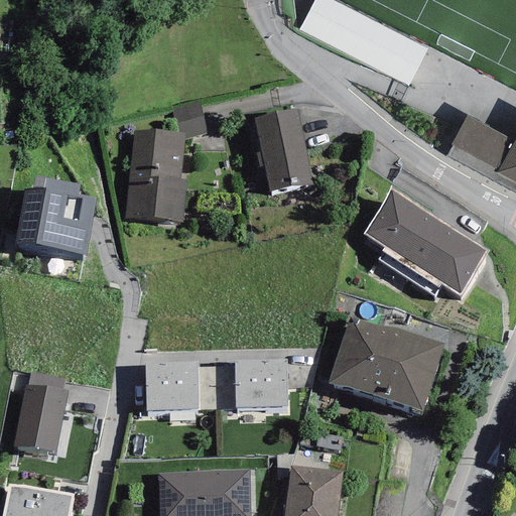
[(427,49),(331,0),(313,0),(298,30),(408,87),(427,49)]
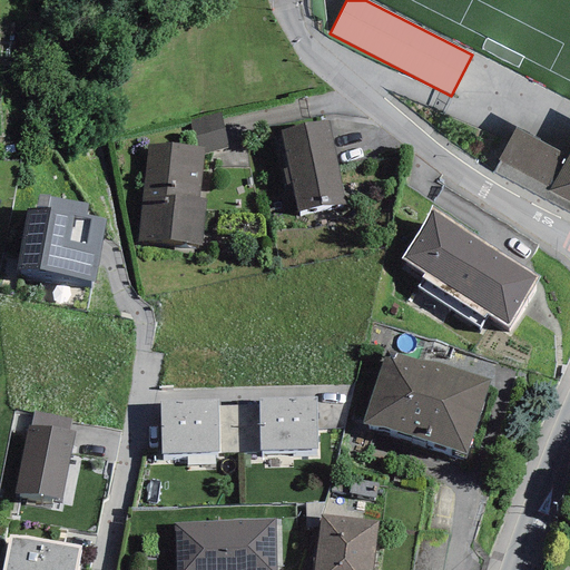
[(222,112),(189,121),(197,148),(203,148),(203,155),(228,147),(222,112)]
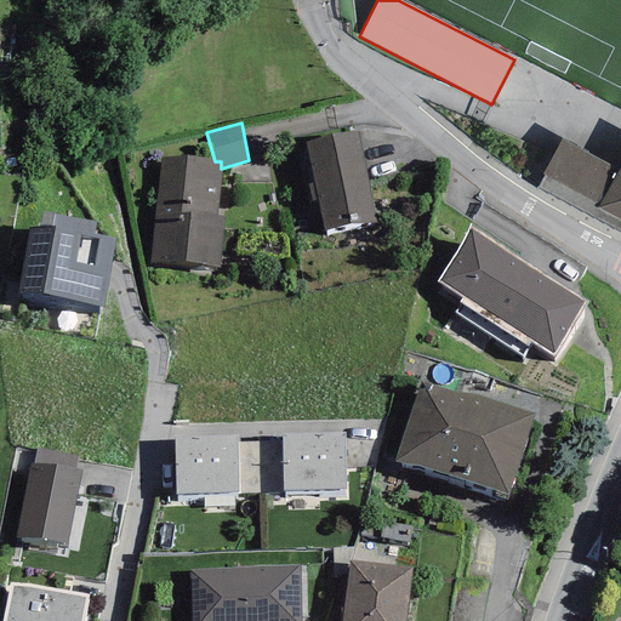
[(357,131),(306,142),(324,232),(376,222),(357,131)]
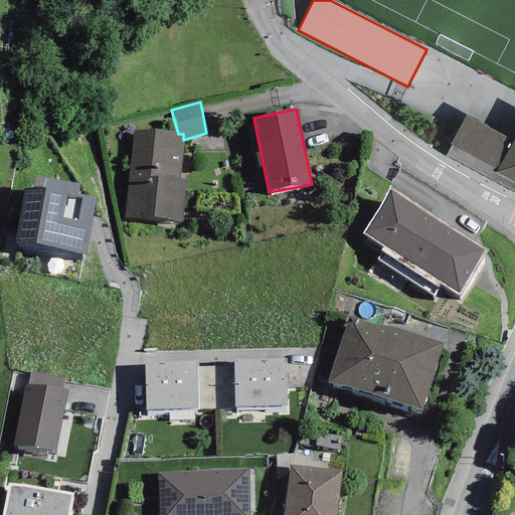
[(514,137),(513,141),(466,116),(444,155),(514,193),(514,137)]
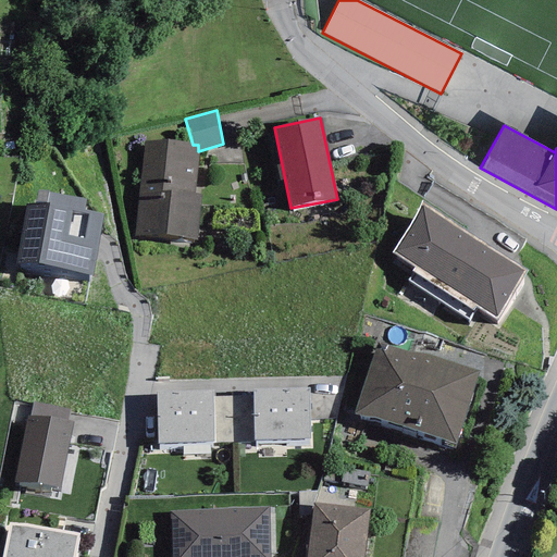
[(193,145),(144,140),(136,236),(197,240),(200,195),(195,194),(198,151),(198,145),(193,145)]
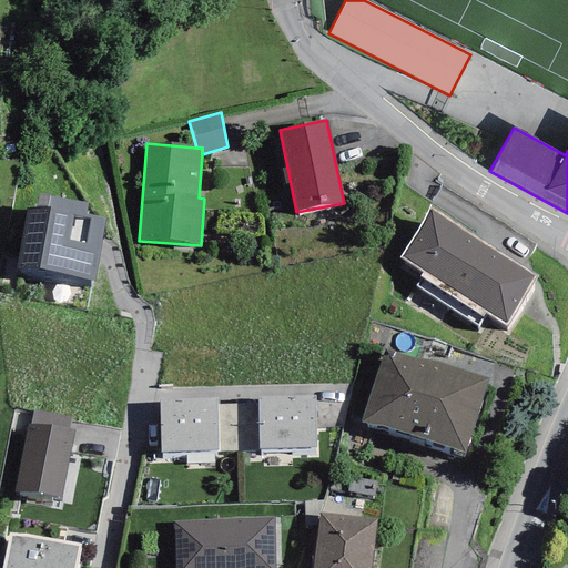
[(88,203),(38,194),(36,211),(28,210),(18,267),(94,281),(105,217),(85,214),(88,203)]
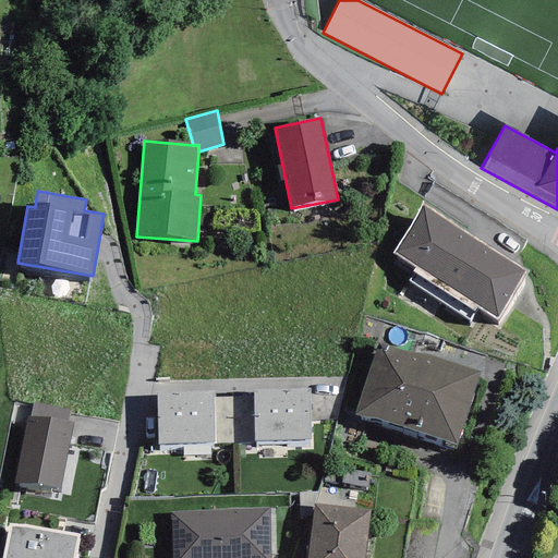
[(529,271),(423,205),(392,253),(415,268),(412,273),(413,274),(409,281),(469,319),(476,308),(497,322),(529,271)]
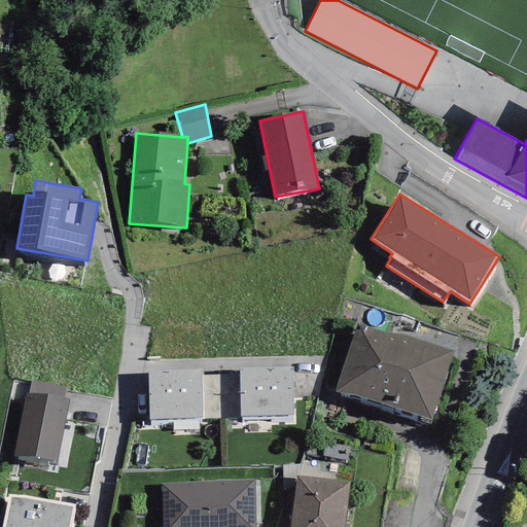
[(431,419),(454,351),(398,334),(379,330),(355,331),(336,392),(352,393),(431,419)]
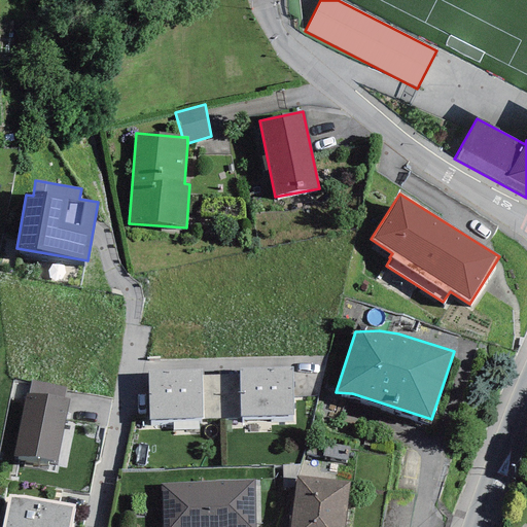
[(292,366),(239,369),(240,375),(241,417),(294,416),(292,366)]
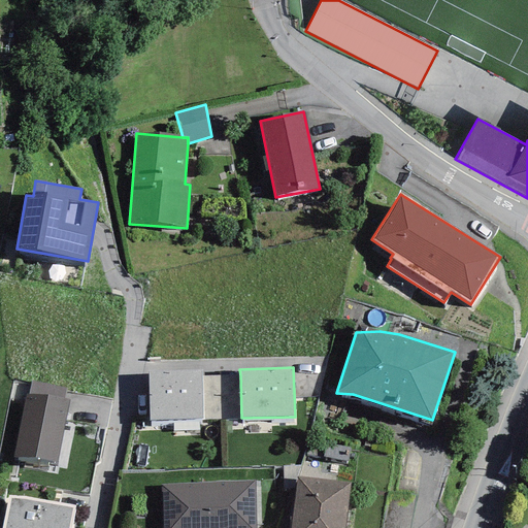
[(201,370),(149,371),(150,421),(202,420),(201,376),(201,370)]
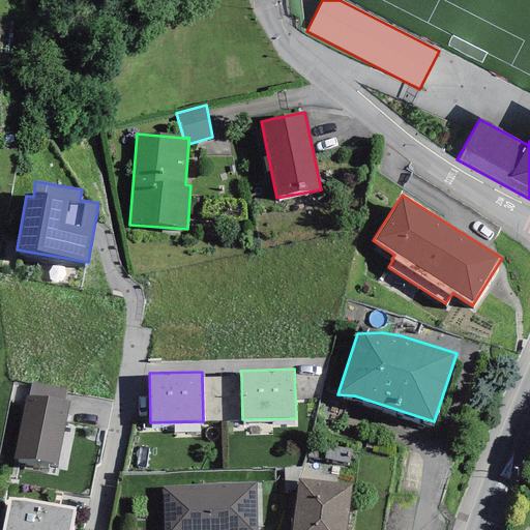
[(241,377),(202,378),(203,421),(242,419),(241,377)]
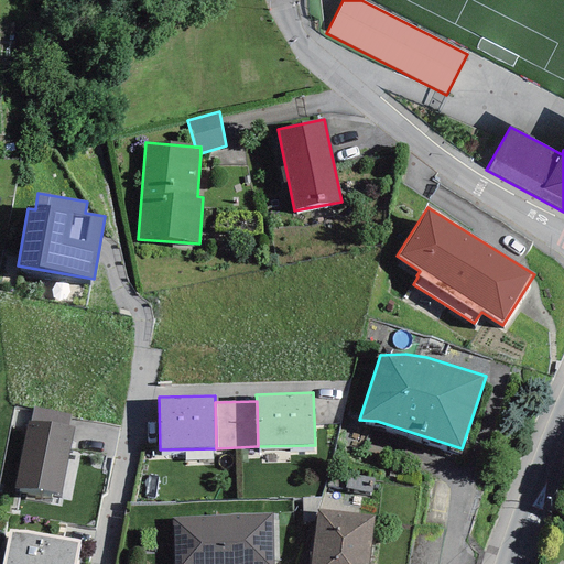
[(34,408),(31,421),(68,426),(71,415),(34,408)]
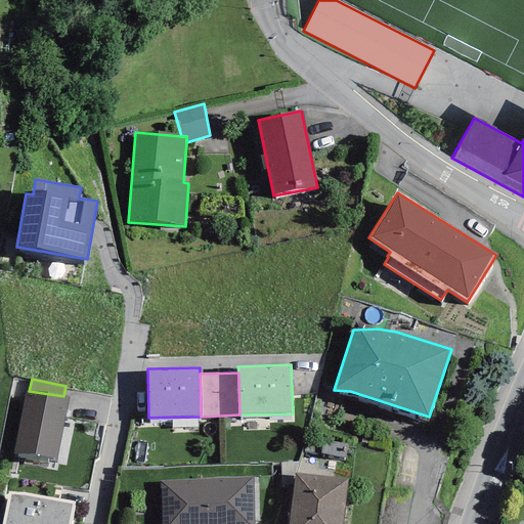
[(56,460),(70,397),(63,396),(29,391),(27,390),(13,453),(56,460)]
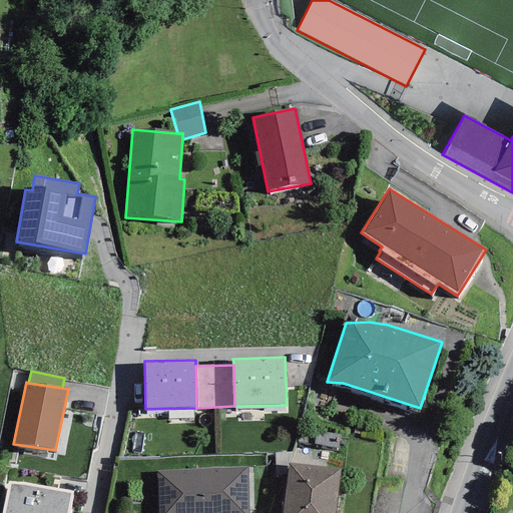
[(340,434),(300,428),(298,442),(338,449),(340,434)]
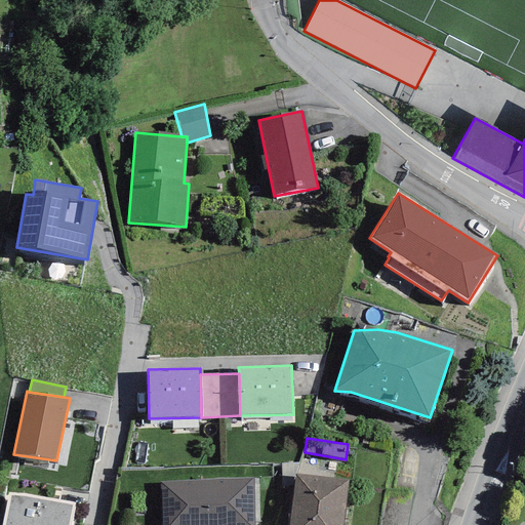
[(342,524),(349,480),(295,474),(289,524),(342,524)]
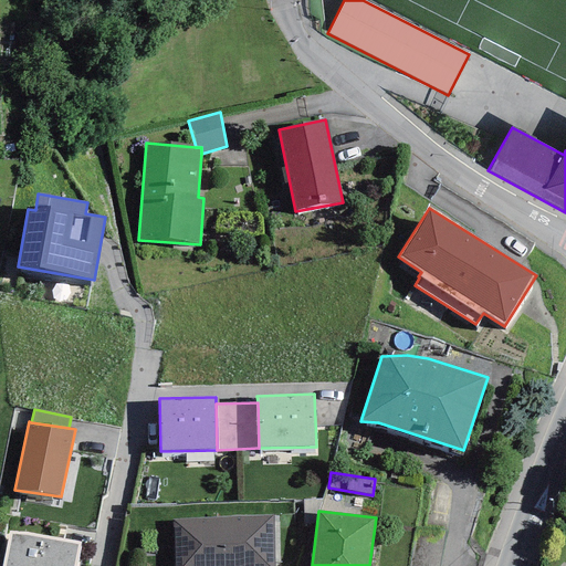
[(273,565),(273,515),(173,520),(174,565),(273,565)]
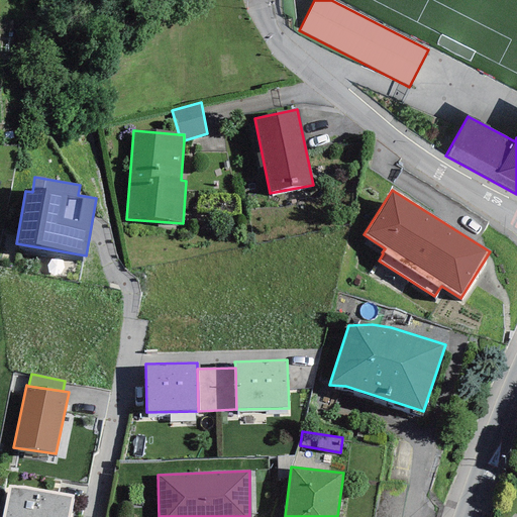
[(69,516),(74,496),(8,484),(1,516),(69,516)]
